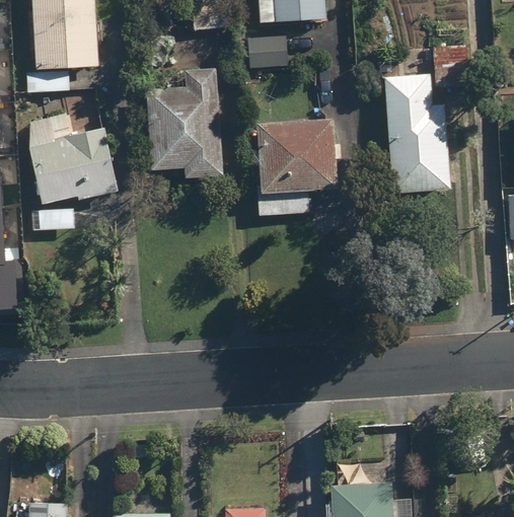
[(94,0),(32,0),(35,70),(97,68),(94,0)]
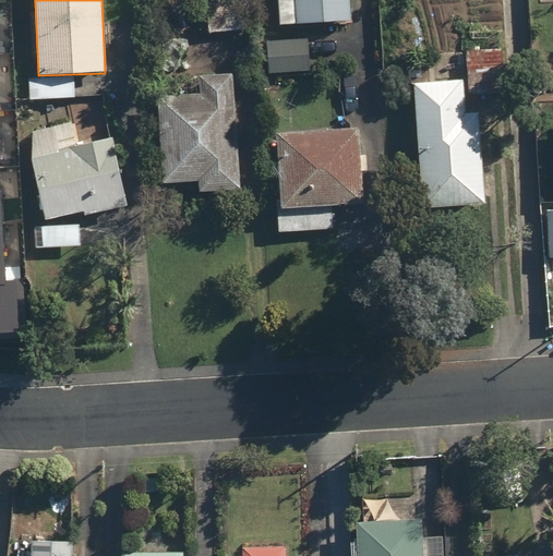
[(245,0),(209,0),(207,31),(244,33),(245,0)]
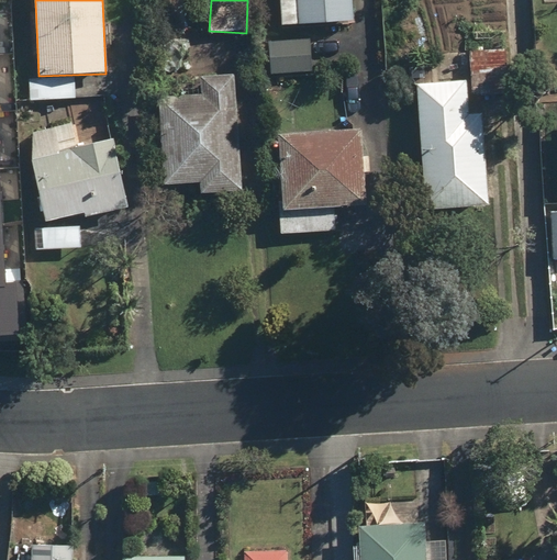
[(281,0),(282,24),(352,22),(351,0),(281,0)]
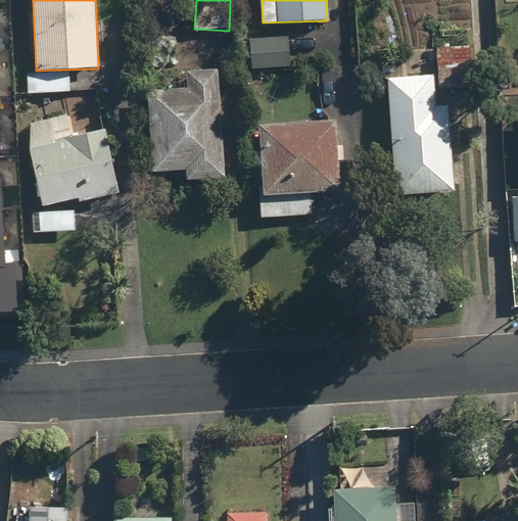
[(290,37),(250,36),(249,68),(289,68),(290,37)]
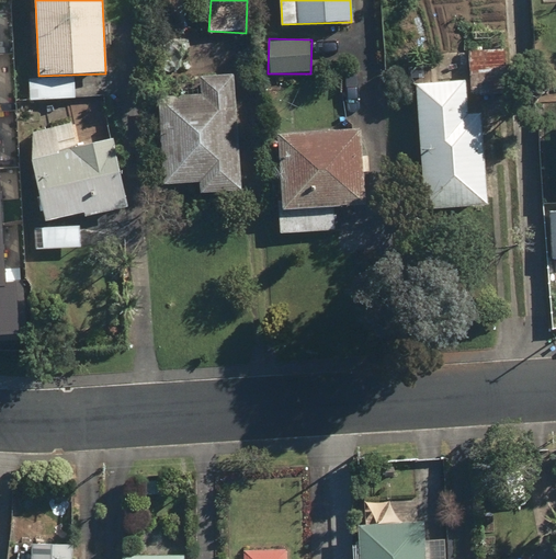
[(453,57),(415,58),(421,208),(488,205),(484,113),(466,114),(465,79),(453,79),(453,57)]
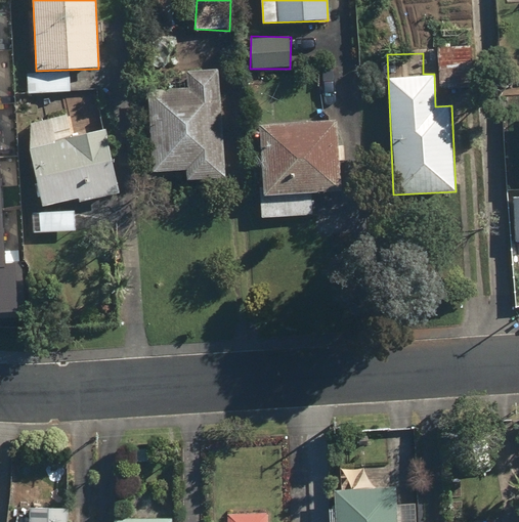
[(224,142),(224,134),(217,133),(219,67),(188,66),(188,86),(155,84),(152,168),(185,169),(185,175),(227,176),(228,160),(225,160),(225,142),(224,142)]
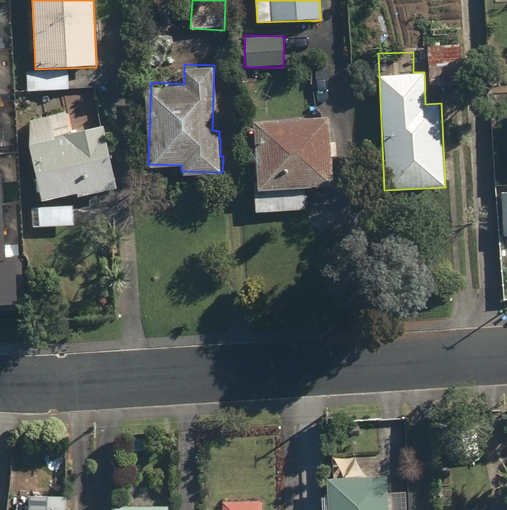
[(86,105),(24,117),(39,199),(78,192),(79,197),(116,190),(103,121),(90,123),(86,105)]
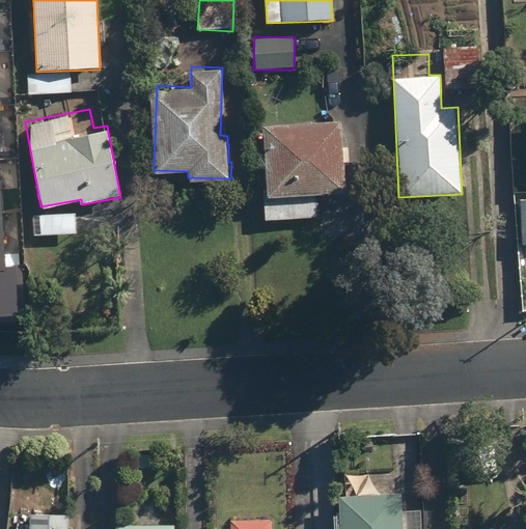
[(340,120),(265,124),(268,190),(258,190),(259,217),(317,214),(317,202),(344,201),(340,120)]
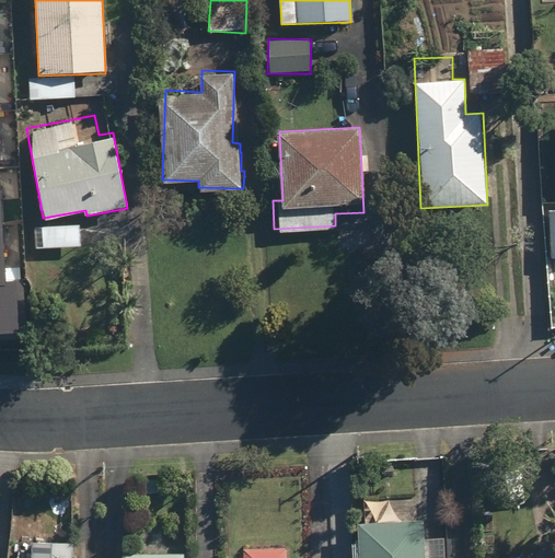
[(79,248),(79,224),(32,225),(32,248),(79,248)]
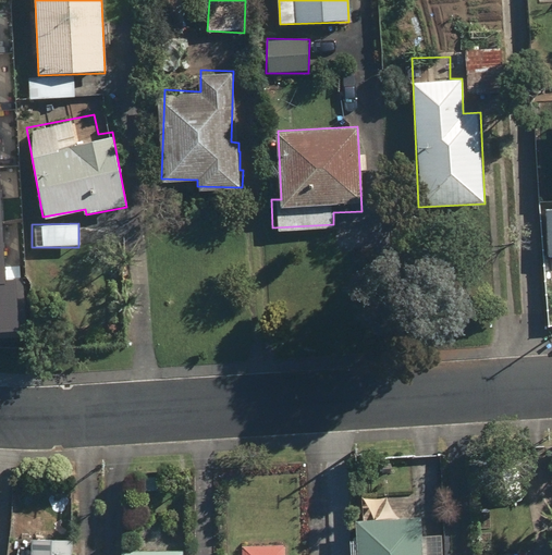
[(0,332),(17,331),(14,285),(0,286),(0,332)]
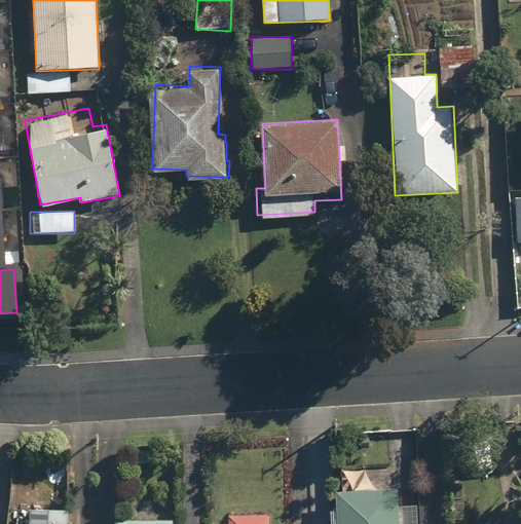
[(416,523),(418,508),(399,507),(399,488),(341,486),(339,523),(416,523)]
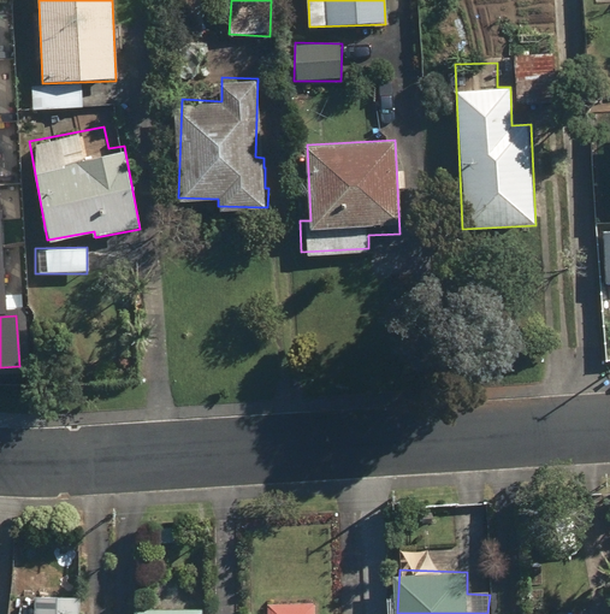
[(315,613),(317,597),(268,595),(267,613),(315,613)]
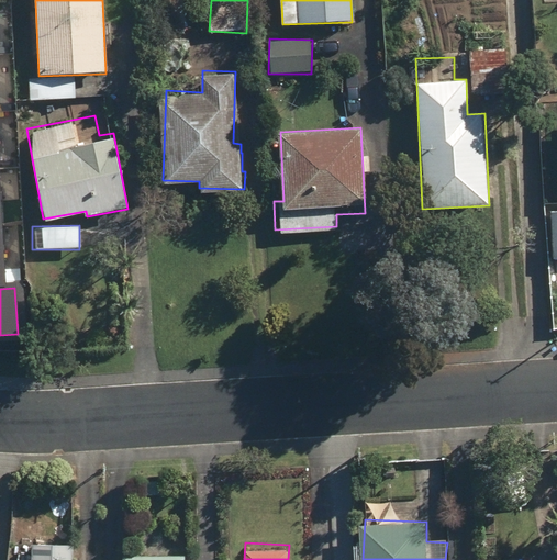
[(65,559),(66,546),(35,545),(34,559),(65,559)]
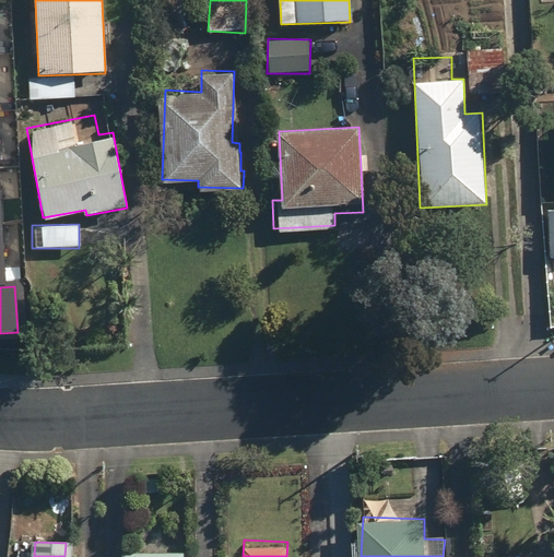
[(186,556),(187,547),(118,547),(117,556),(186,556)]
